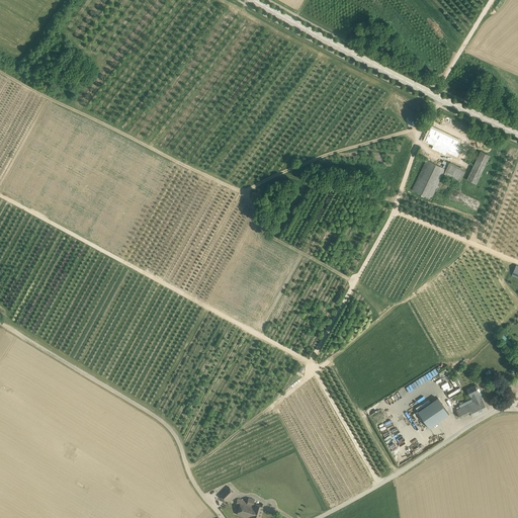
[(428,132),(424,141),(431,144),(433,141),(435,142),(432,149),(445,155),(447,152),(457,157),(462,147),(457,145),(459,141),(431,127),(429,133),(428,132)]
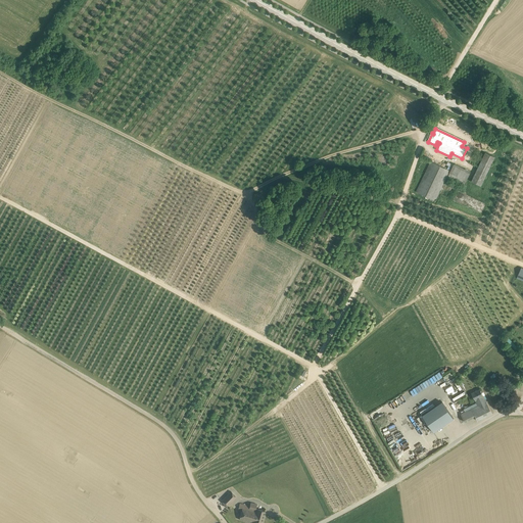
[(485,152),(472,181),(481,185),(494,157),(485,152)]
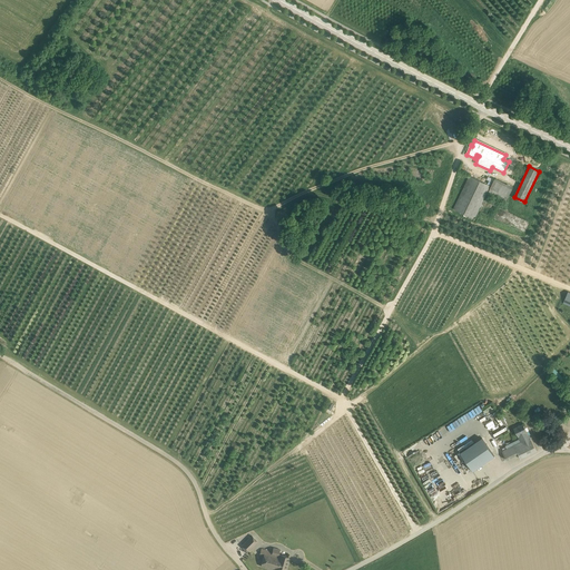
[(474,218),(490,186),(470,176),(454,208),(474,218)]
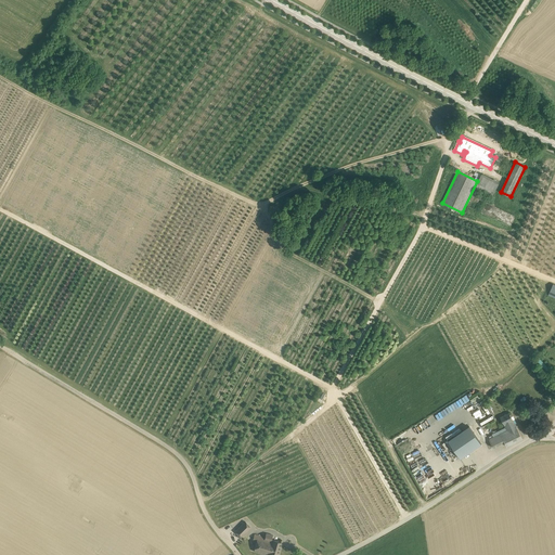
[(492,197),(498,188),(500,182),(482,173),(477,183),(478,183),(475,189),(492,197)]
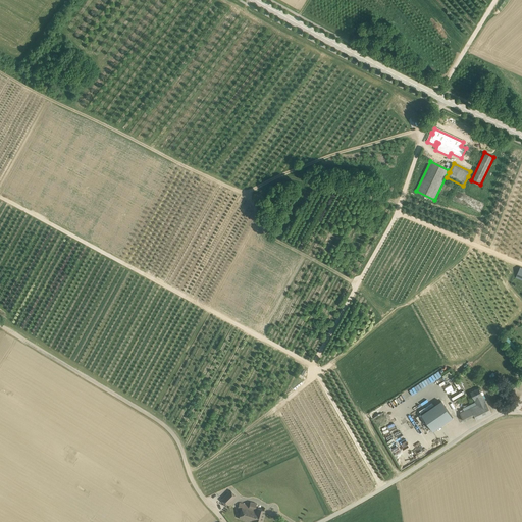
[(438,379),(445,389),(457,381),(450,371),(445,374),(438,379)]
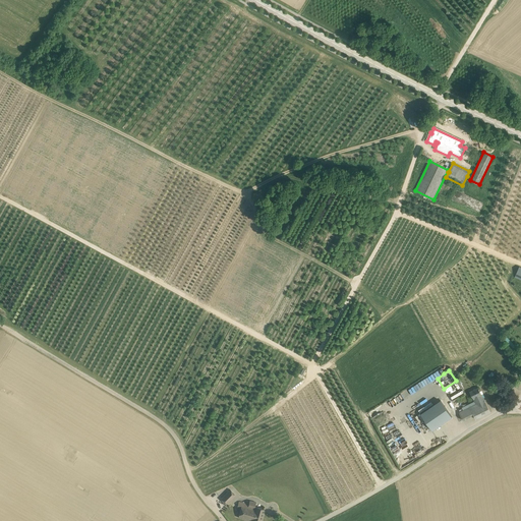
[(489,387),(499,382),(496,375),(489,379),(489,378),(487,379),(487,380),(486,381),(489,387)]
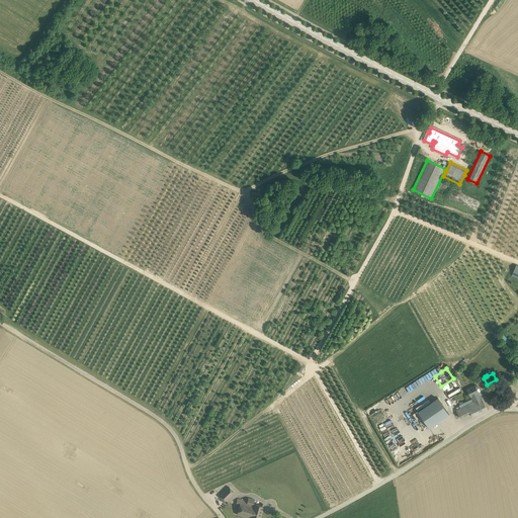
[(473,402),(482,398),(476,384),(467,390),(470,397),(470,396),(472,399),(473,402)]
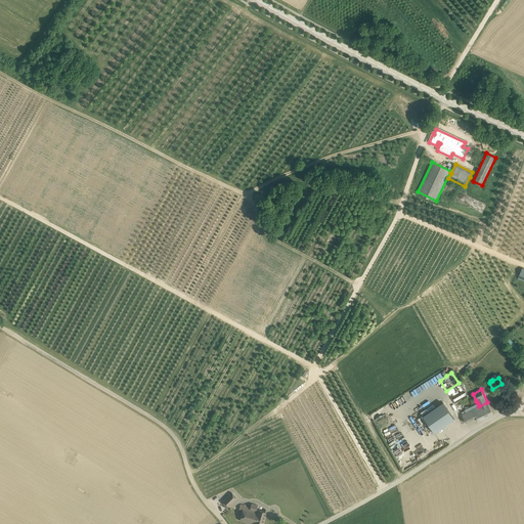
[(443,402),(424,416),(435,433),(454,420),(443,402)]
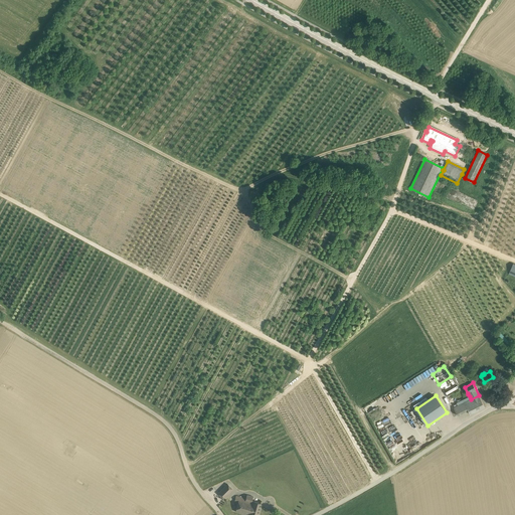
[(485,407),(483,402),(479,395),(471,399),(470,396),(457,403),(458,405),(464,402),(468,409),(471,414),(485,407)]
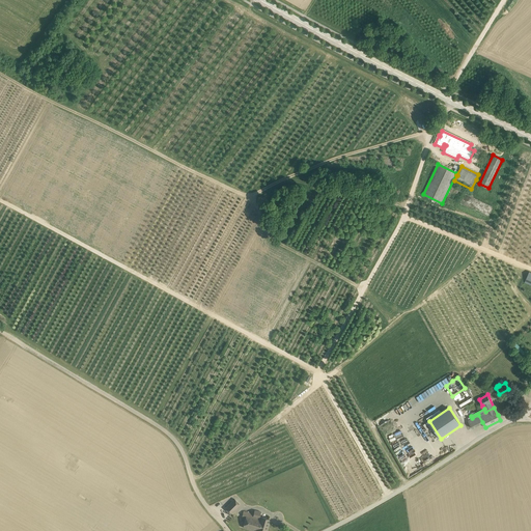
[(399,426),(406,424),(404,422),(397,424),(397,423),(391,425),(394,432),(400,430),(399,426)]
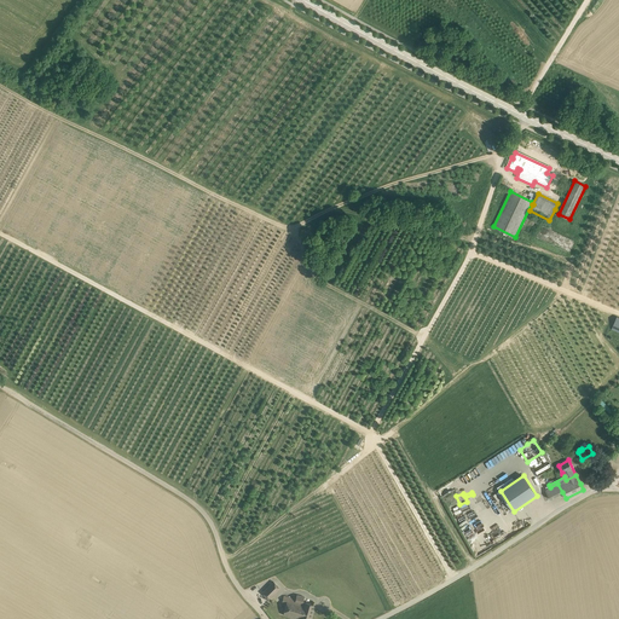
[(273,582),(262,593),(268,600),(281,589),(273,582)]
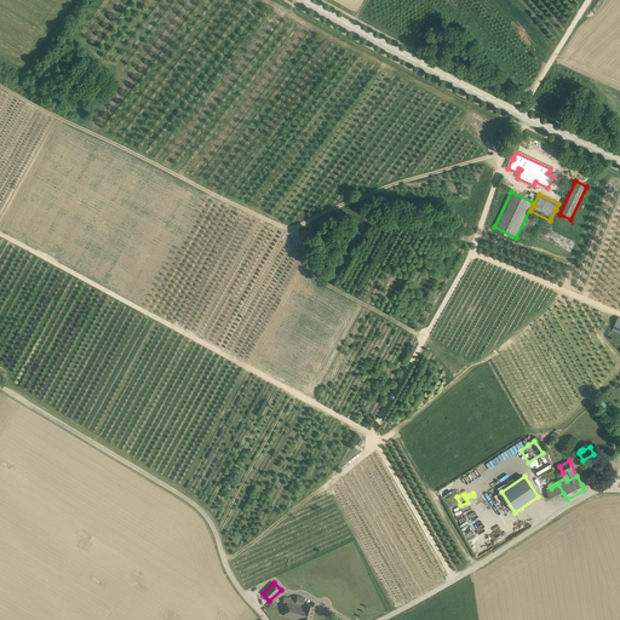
[(304,603),(305,598),(297,596),(296,601),(283,597),(282,604),(286,606),(283,616),(298,619),(309,619),(314,606),(305,603),(305,604),(304,603)]
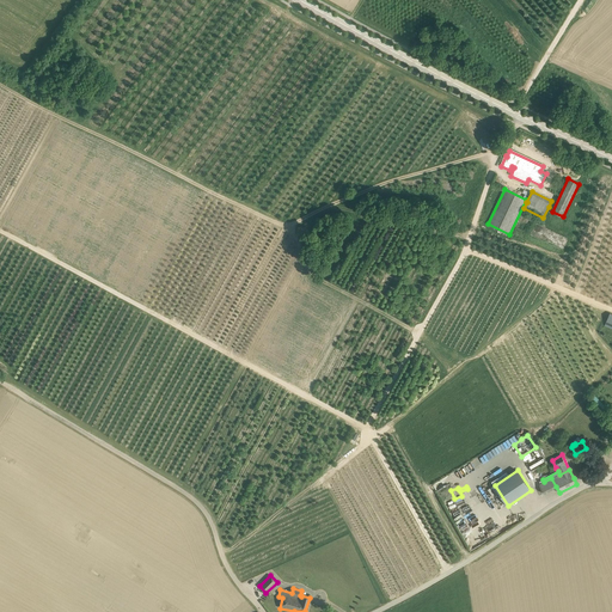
All buildings are outlined.
